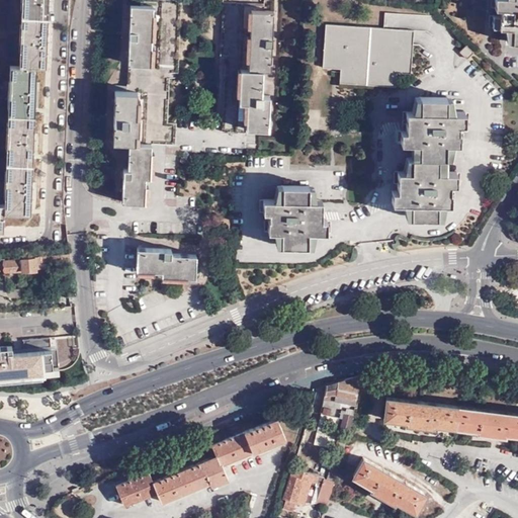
[(22,0),(22,15),(49,16),(49,0),(22,0)]
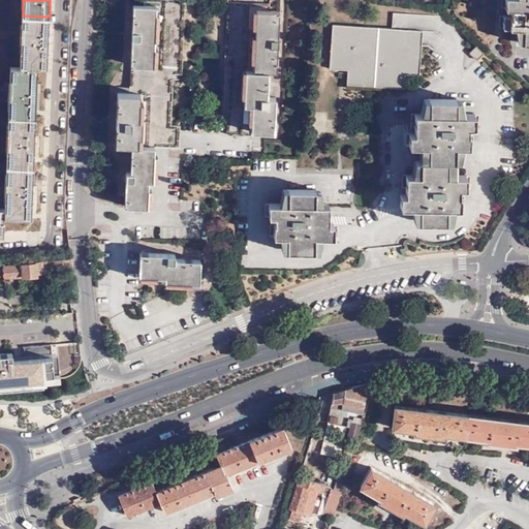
[(131,63),(130,82),(172,84),(173,72),(182,73),(184,0),(142,0),(143,4),(131,3),(130,30),(129,63),(131,63)]
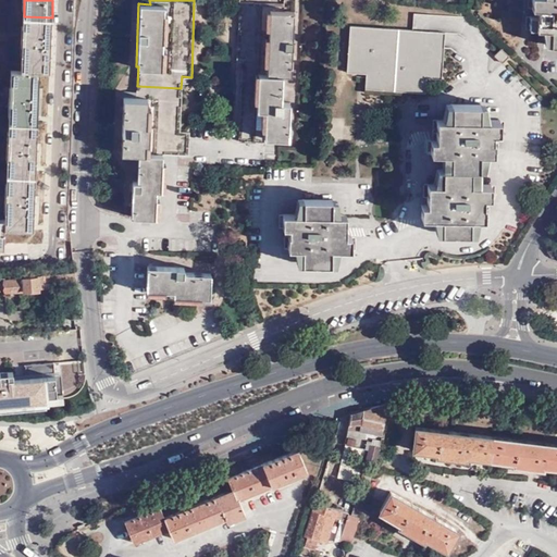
[(240,67),(283,70),(292,71),(293,39),(294,12),(283,11),(284,2),(245,0),(238,0),(236,56),(240,57),(240,67)]
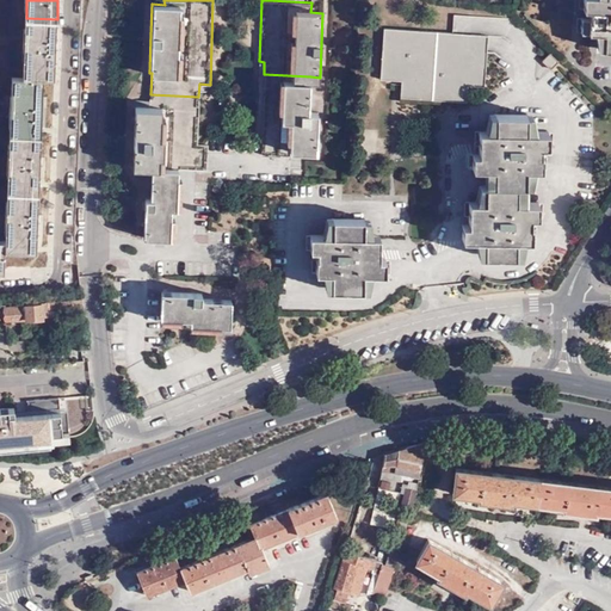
[(610,0),(582,0),(584,8),(591,8),(591,17),(588,17),(587,28),(588,32),(596,32),(603,32),(602,49),(610,49),(610,0)]
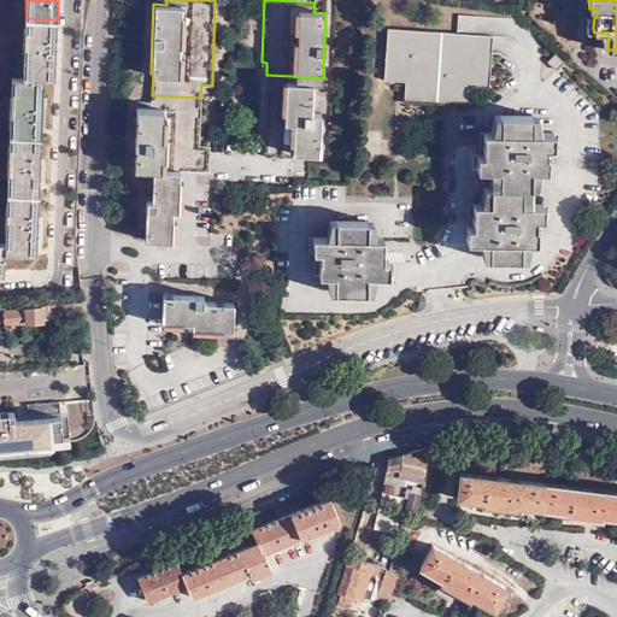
[(58,19),(27,18),(24,77),(45,78),(56,78),(57,51),(58,19)]
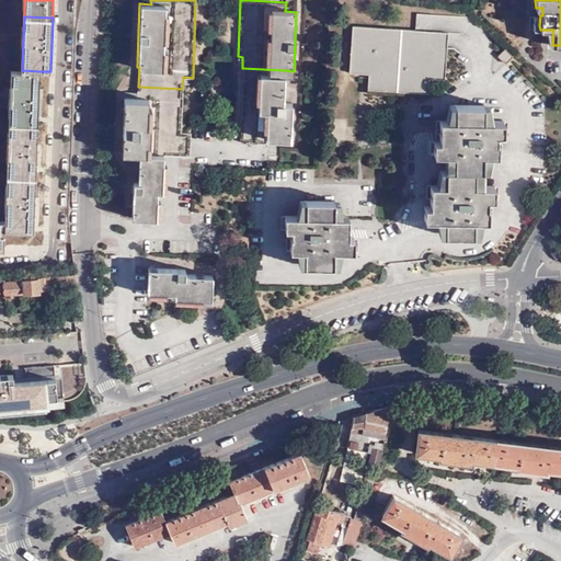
[(448,32),(353,25),(348,72),(368,73),(368,89),(428,92),(430,78),(445,79),(448,32)]
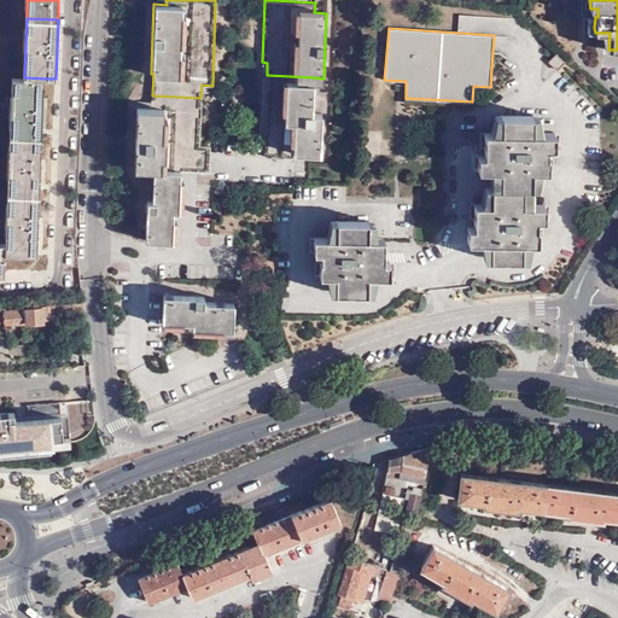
[(564,62),(557,53),(548,62),(557,69),(564,62)]
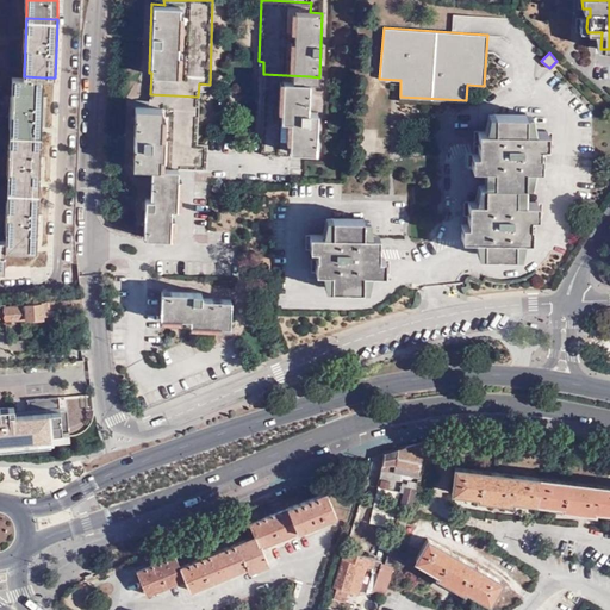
[(309,106),(310,76),(263,74),(261,154),(262,154),(288,155),(290,145),(316,147),(317,122),(318,107),(309,106)]
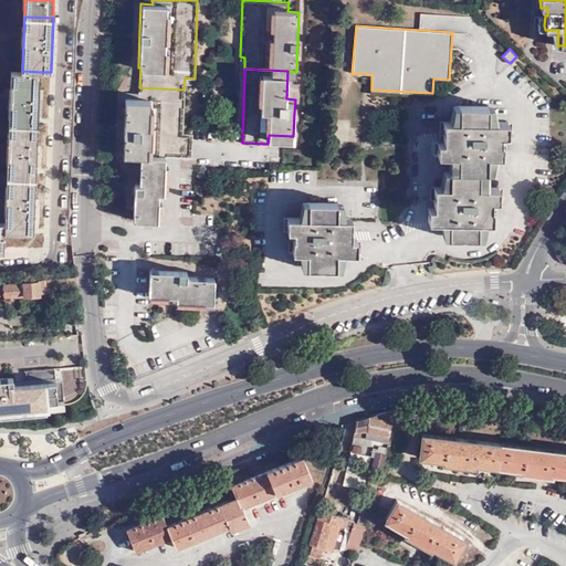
[(9,121),(39,122),(40,96),(41,72),(22,71),(11,71),(9,121)]
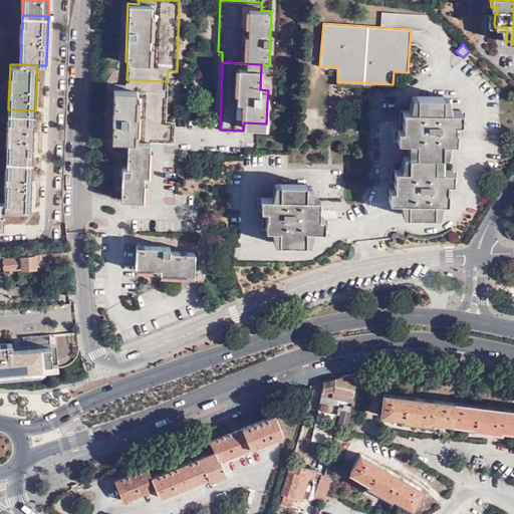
[(129,140),(151,142),(151,120),(166,120),(167,81),(126,79),(125,89),(113,88),(112,113),(111,140),(129,140)]
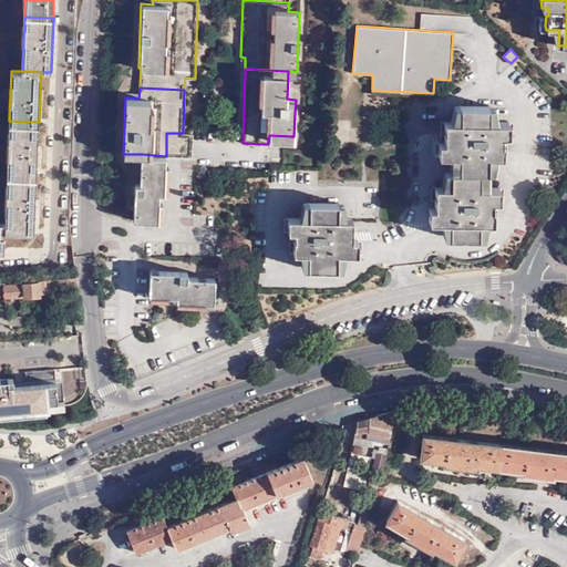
[(490,106),(457,105),(456,120),(455,122),(440,123),(440,137),(440,143),(434,144),(434,156),(450,155),(455,155),(454,171),(481,172),(484,172),(488,172),(490,156),(496,156),(496,136),(503,136),(503,123),(496,122),(490,121),(490,106)]
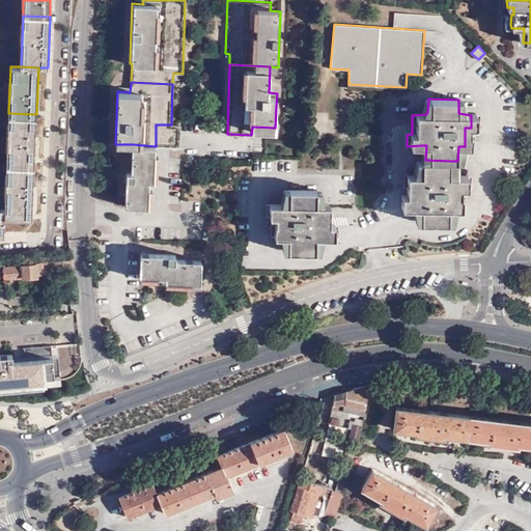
[(36,114),(8,113),(6,165),(33,167),(35,142),(36,114)]
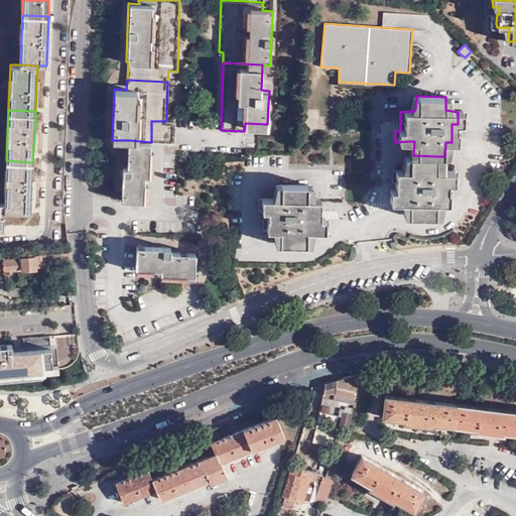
[(175,121),(166,121),(151,121),(151,142),(174,143),(175,121)]
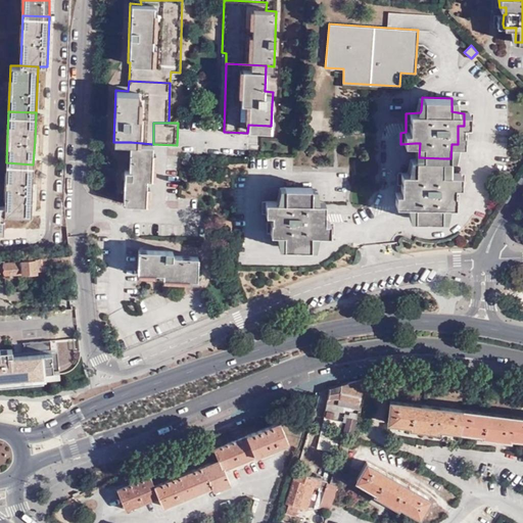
[(150,176),(153,144),(131,142),(130,155),(129,169),(125,169),(123,201),(144,202),(146,176),(150,176)]
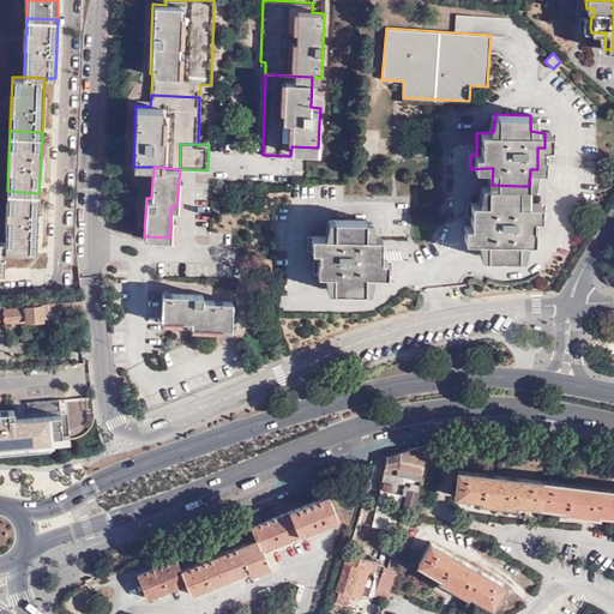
[(482,240),(482,256),(518,257),(519,241),(527,240),(528,220),(536,220),(536,204),(528,203),(521,203),(521,191),(521,186),(485,185),(483,190),(483,199),(483,200),(479,202),(467,202),(467,216),(467,227),(459,227),(459,240),(477,239),(482,239),(482,240)]
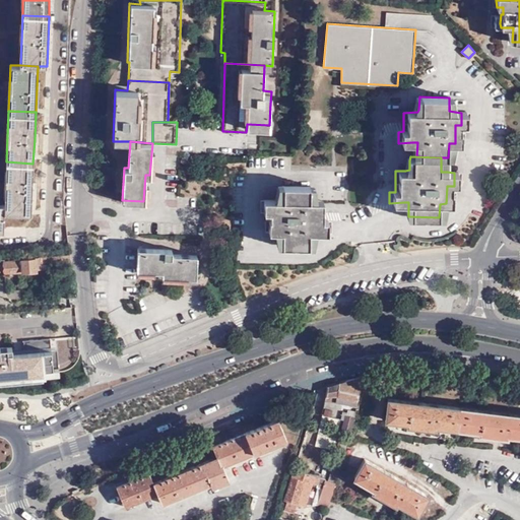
[(33,164),(6,161),(4,204),(5,213),(30,214),(31,188),(33,164)]
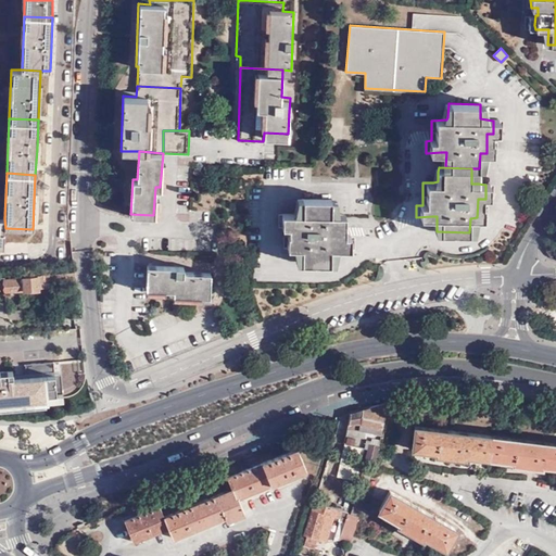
[(333,198),(301,198),(301,213),(294,212),(293,212),(282,212),(281,226),(288,226),(288,234),(287,234),(287,247),(292,247),(299,247),(299,262),(331,263),(332,248),(338,248),(350,249),(350,235),(345,235),(345,227),(345,214),(340,214),(333,213),(333,198)]
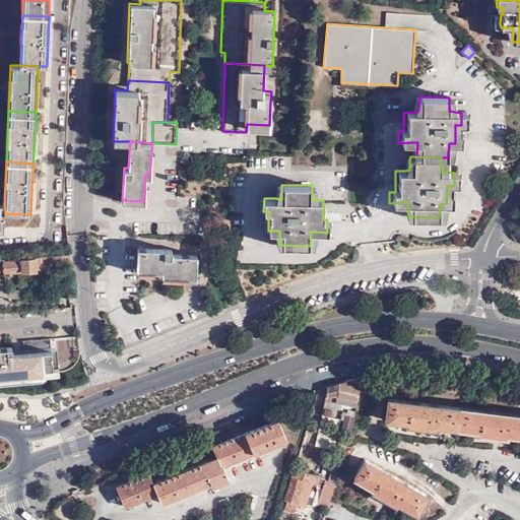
[(172,249),(138,247),(136,269),(161,271),(161,275),(196,276),(196,255),(177,253),(171,253),(172,249)]
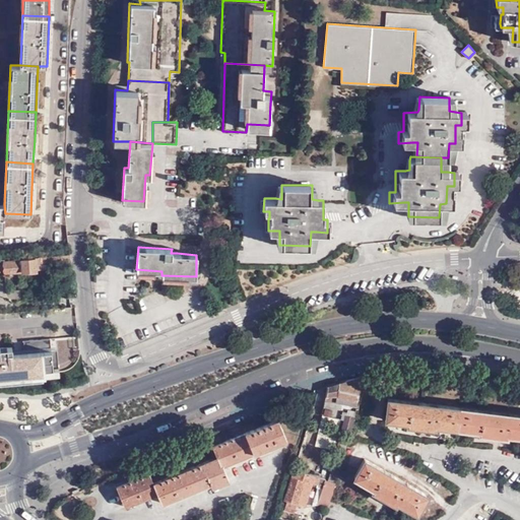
[(4,258),(0,258),(0,274),(39,271),(39,270),(43,270),(43,263),(71,261),(71,255),(22,258),(22,260),(4,260),(4,259),(4,258)]
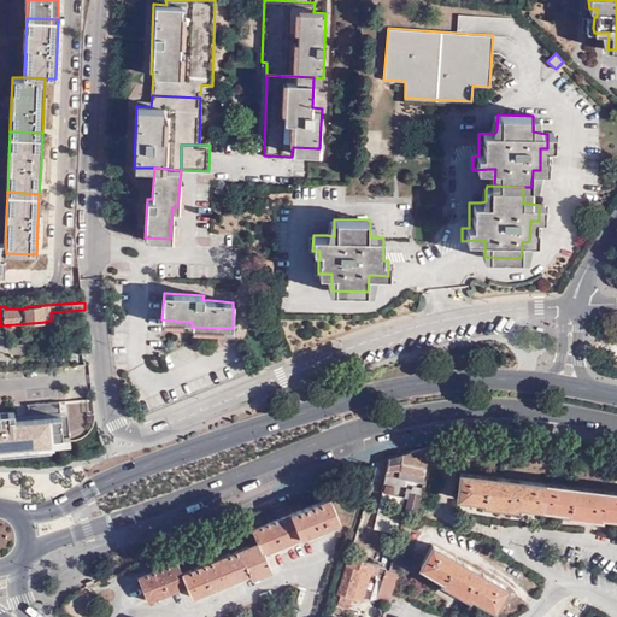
[(27,354),(25,342),(7,344),(7,350),(15,356),(27,354)]
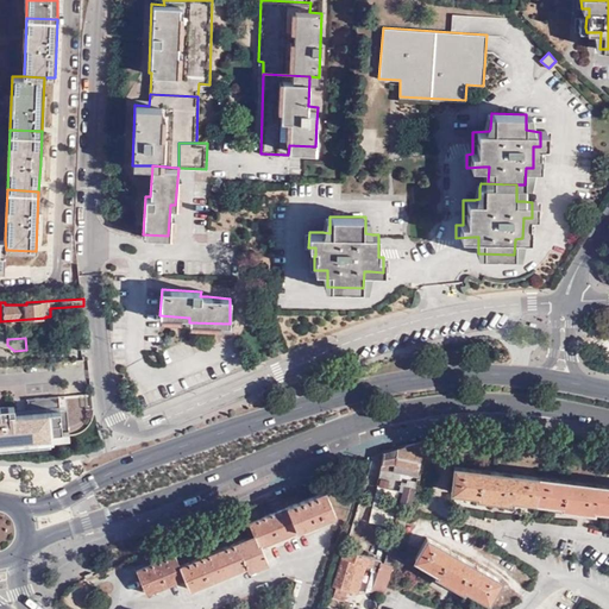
[(0,454),(49,451),(49,445),(68,443),(68,433),(62,434),(60,414),(14,416),(14,407),(0,408),(0,454)]
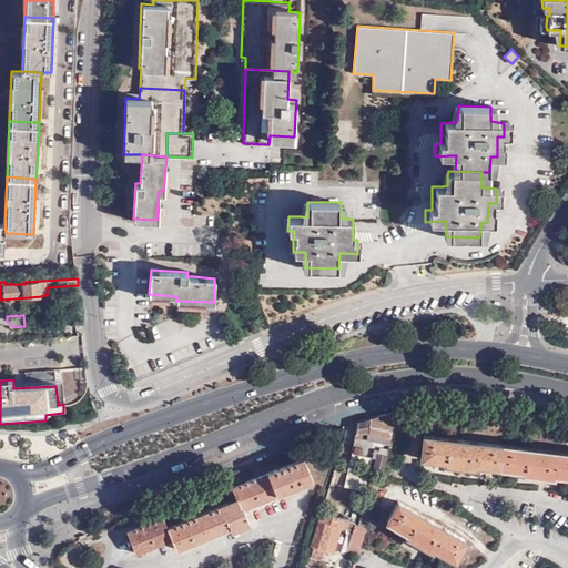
[(384,472),(395,411),(375,416),(357,422),(351,449),(375,457),(372,467),(384,472)]
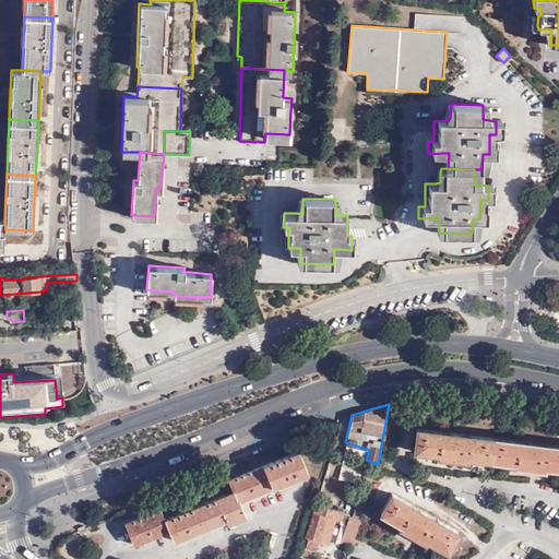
[(558,444),(417,427),(414,451),(438,453),(438,456),(467,460),(468,458),(515,463),(514,465),(545,470),(545,466),(558,467),(558,444)]
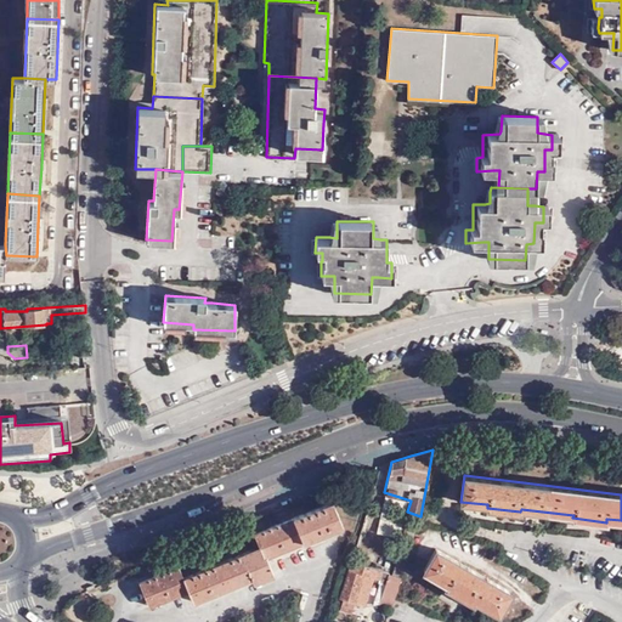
[(252,560),(249,549),(247,549),(185,577),(180,565),(141,581),(151,605),(190,589),(194,601),(253,577),(255,582),(275,574),(267,557),(344,525),(333,501),(255,533),(260,546),(260,548),(261,558),(252,560)]
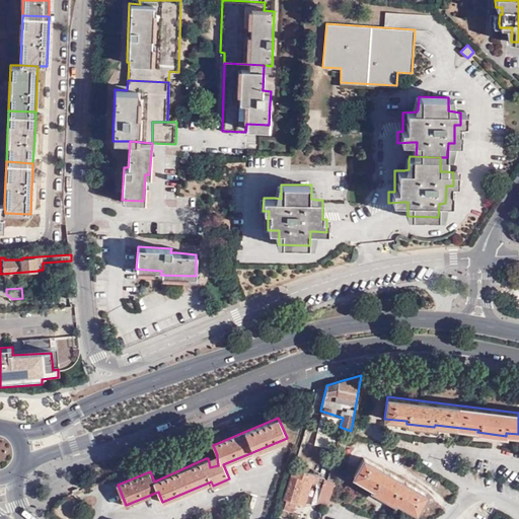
[(217,457),(208,458),(210,467),(218,465),(217,457)]
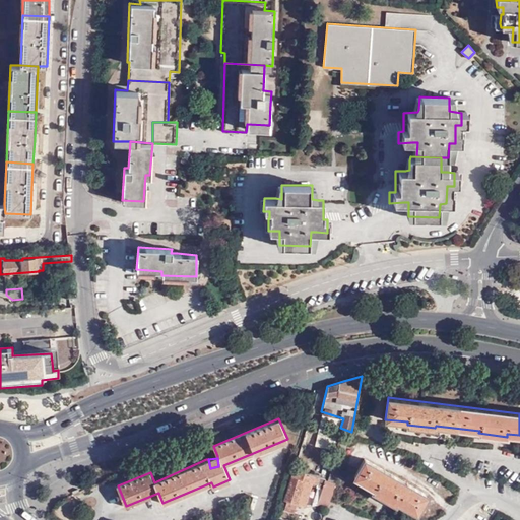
[(417,513),(428,495),(366,458),(354,476),(374,489),(372,491),(396,504),(398,502),(417,513)]
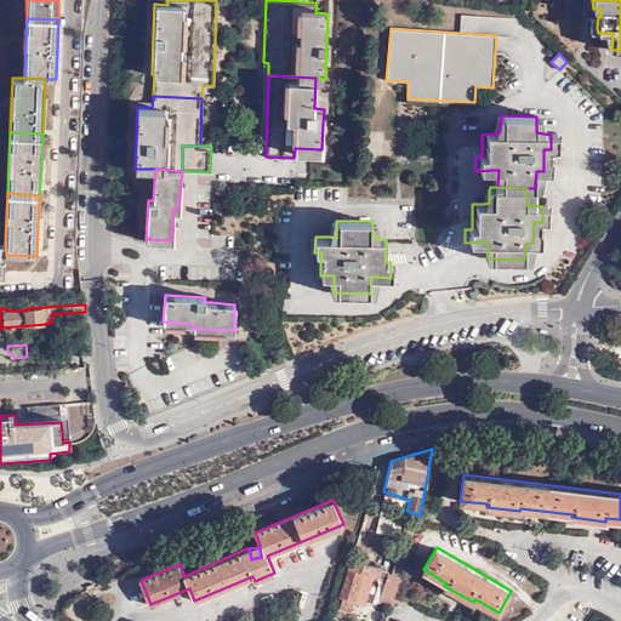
[(375,576),(376,569),(351,560),(340,597),(345,598),(355,602),(365,604),(375,576)]
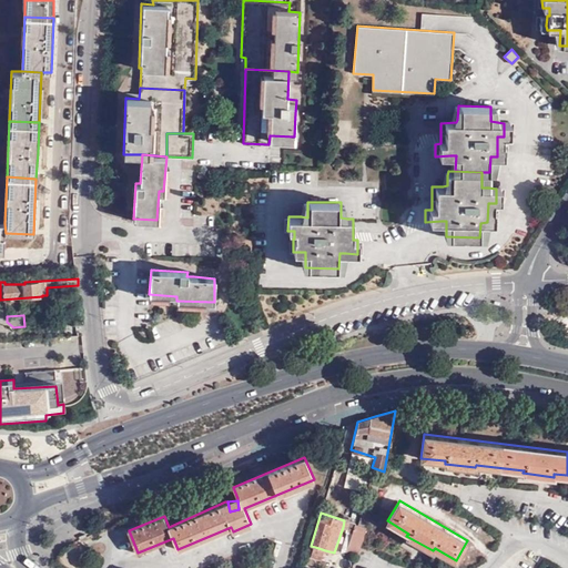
[(357,525),(344,520),(343,527),(348,529),(347,531),(348,531),(355,534),(357,525)]
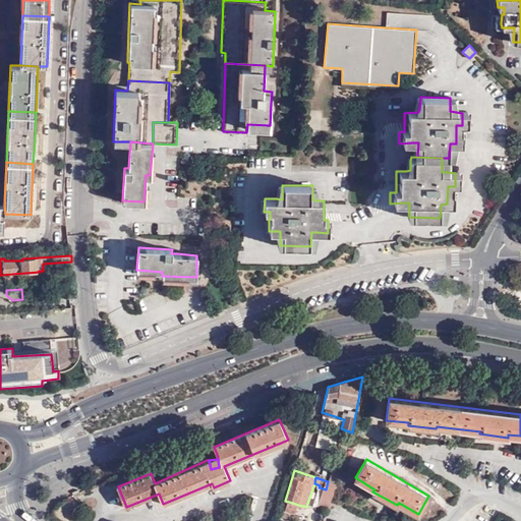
[(329,509),(337,483),(328,481),(326,489),(321,506),(329,509)]
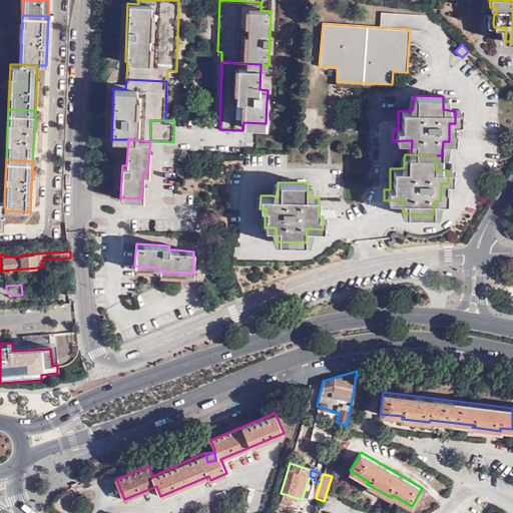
[(321,482),(315,480),(310,498),(310,499),(316,498),(321,482)]
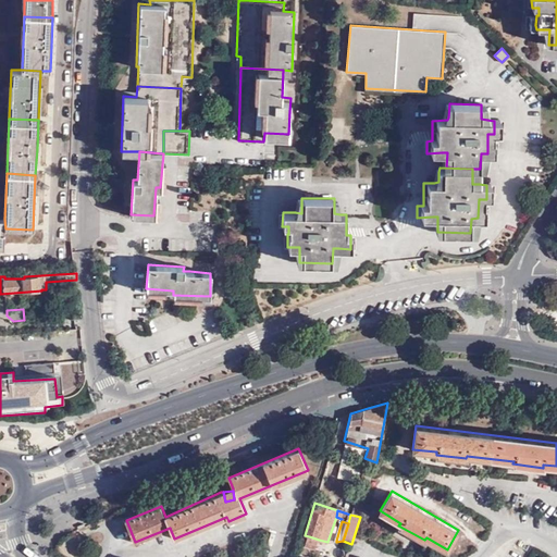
[(319,540),(309,536),(306,545),(317,548),(319,540)]
